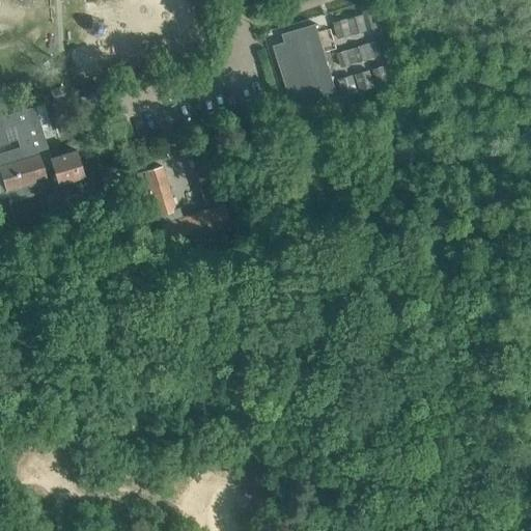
[(375,27),(370,8),(363,11),(368,29),(375,27)]
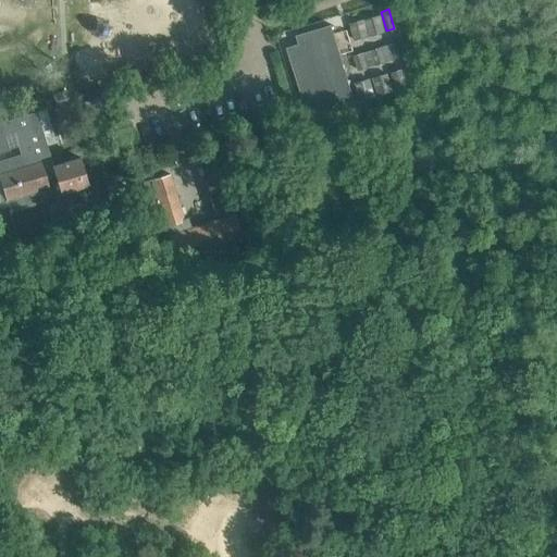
[(370,35),(383,32),(379,14),(364,19),(370,35)]
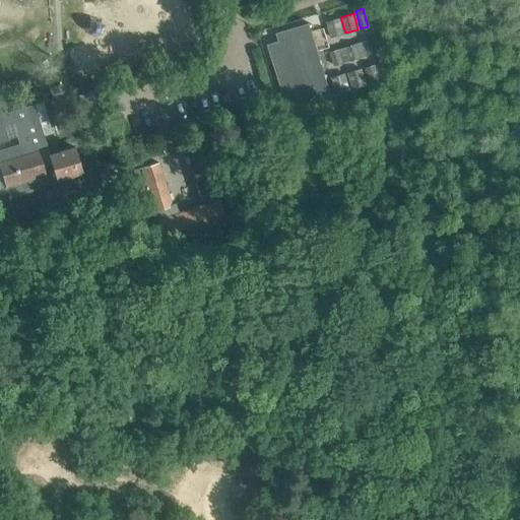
[(330,37),(343,34),(339,17),(326,20),(330,37)]
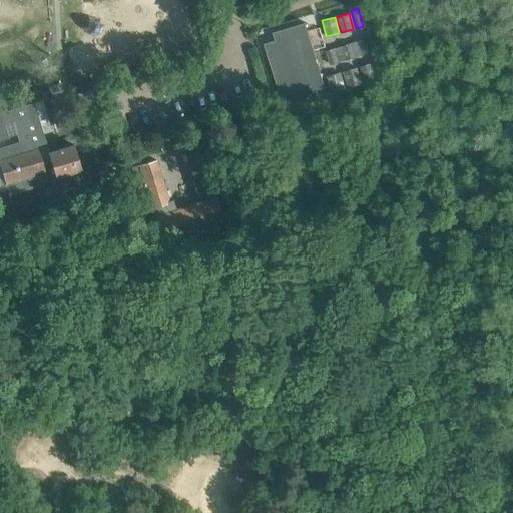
[(275,40),(264,43),(283,105),(326,92),(304,22),(272,32),(275,40)]
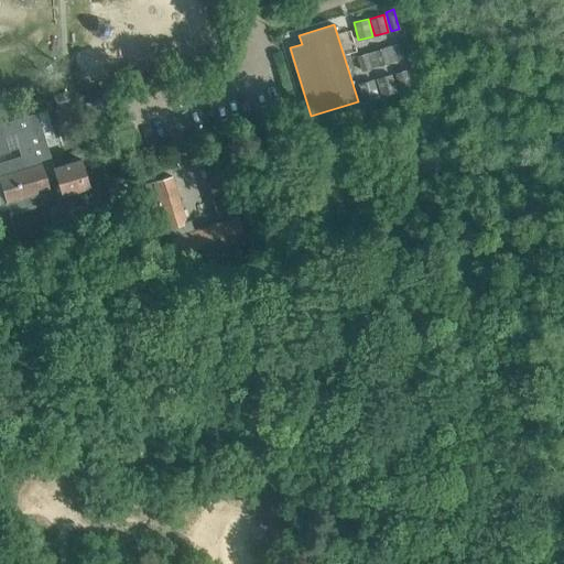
[(411,56),(407,41),(358,55),(362,71),(411,56)]
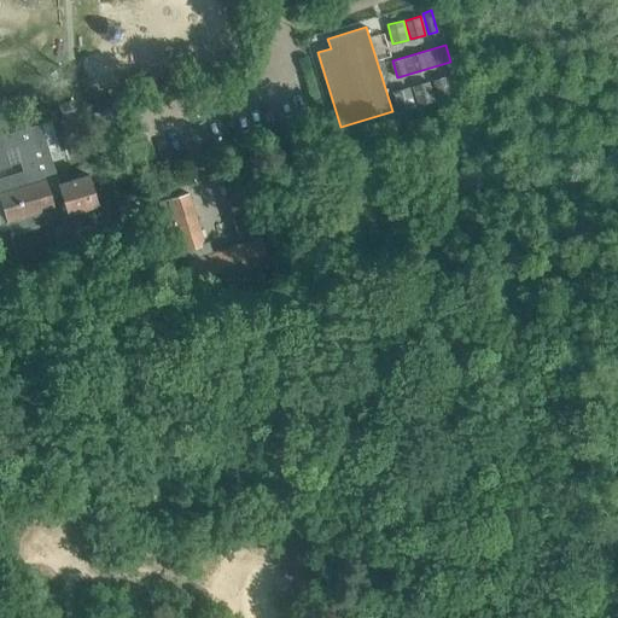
[(449,75),(433,80),(439,99),(455,94),(449,75)]
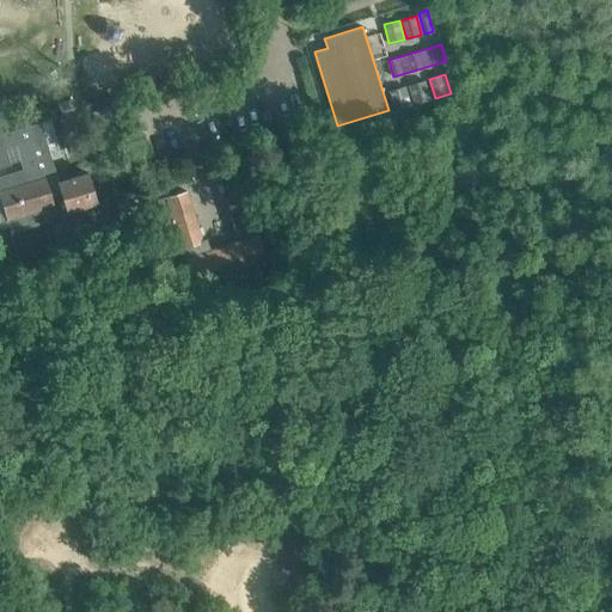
[(426,80),(410,85),(416,103),(430,99),(426,80)]
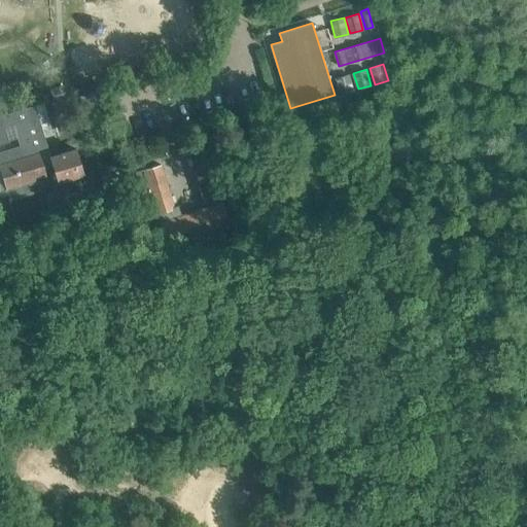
[(350,74),(337,78),(342,94),(354,90),(350,74)]
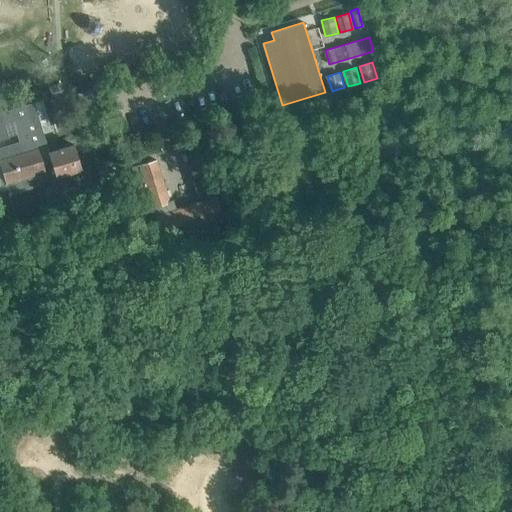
[(85,102),(101,97),(99,90),(83,94),(85,102)]
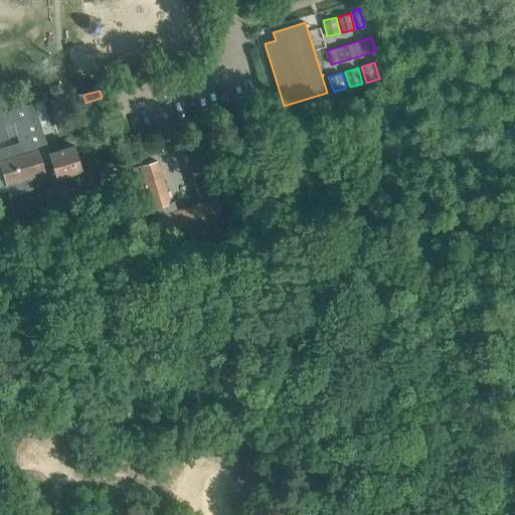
[(50,101),(54,113),(50,114),(56,133),(80,125),(74,106),(69,108),(66,96),(50,101)]
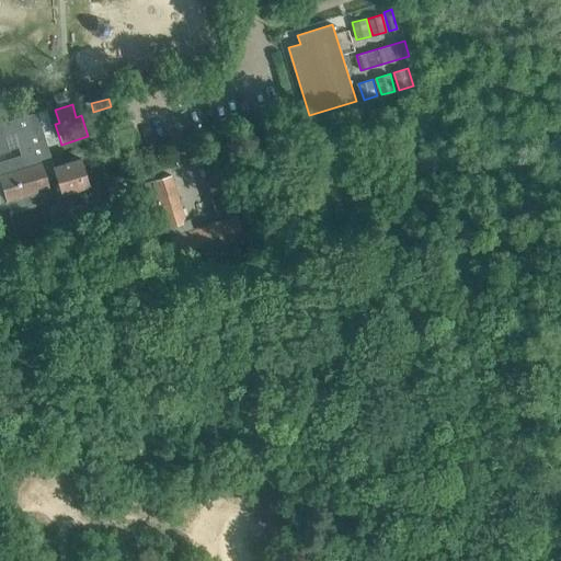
[(0,161),(0,186),(8,213),(14,237),(79,217),(71,191),(88,186),(79,159),(53,167),(41,124),(37,112),(27,115),(0,123),(0,153),(9,151),(4,136),(13,134),(20,157),(0,161)]
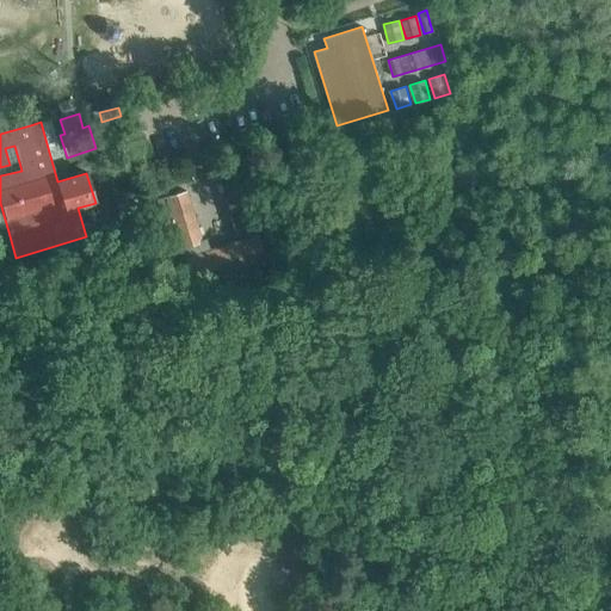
[(217,172),(234,228),(238,241),(209,250),(205,239),(201,240),(185,191),(156,199),(172,252),(181,250),(192,284),(266,263),(258,233),(265,230),(245,164),(217,172)]
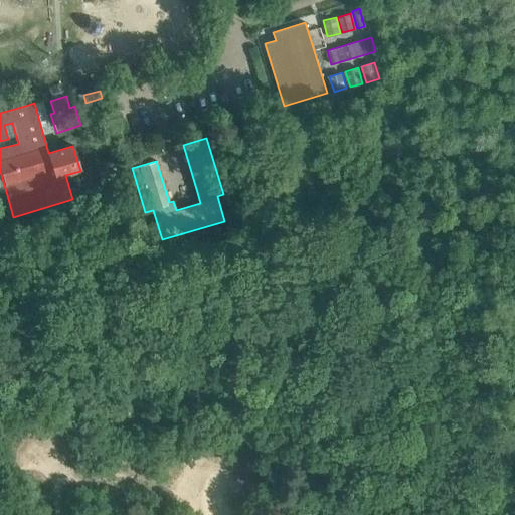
[(117,172),(100,177),(103,186),(119,181),(117,172)]
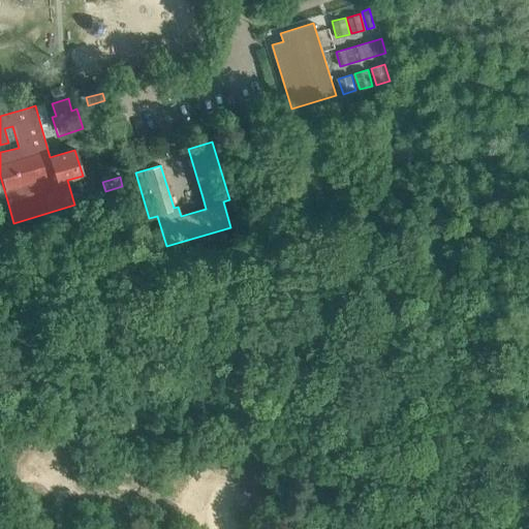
[(131,221),(120,224),(124,242),(136,239),(131,221)]
